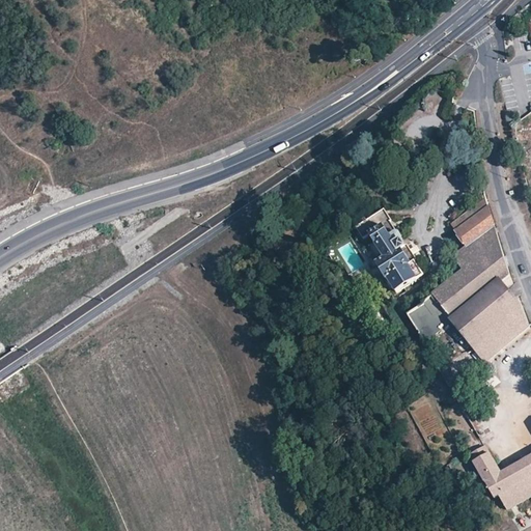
[(399,29),(393,23),(386,28),(391,35),(399,29)]
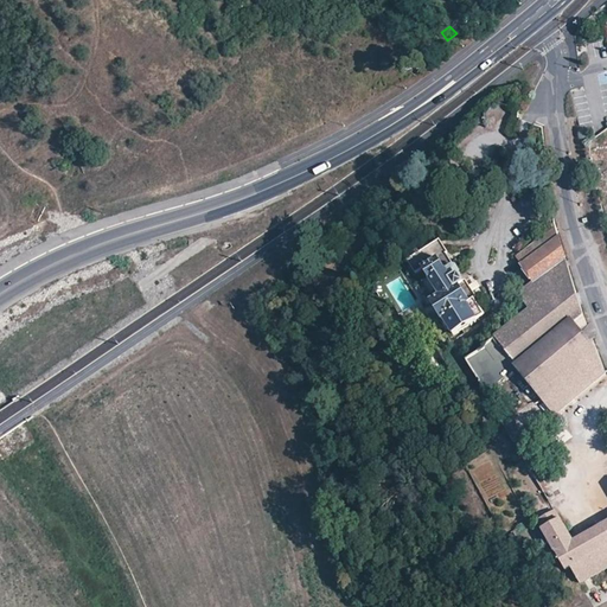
[(524,186),(540,191),(543,178),(528,174),(524,186)]
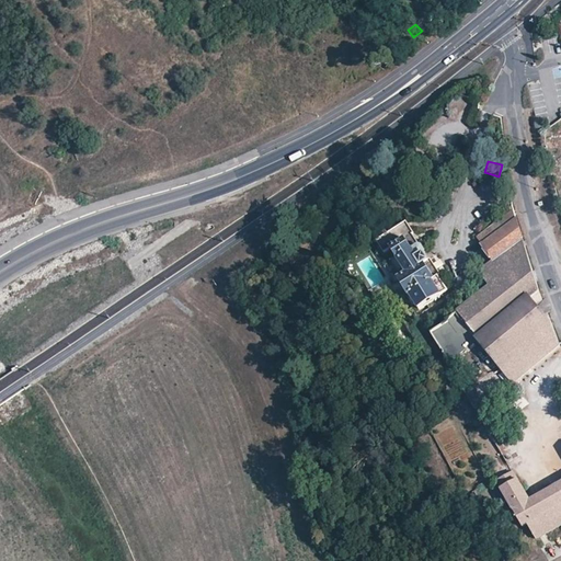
[(479,238),(492,261),(523,240),(518,227),(514,215),(513,212),(479,238)]
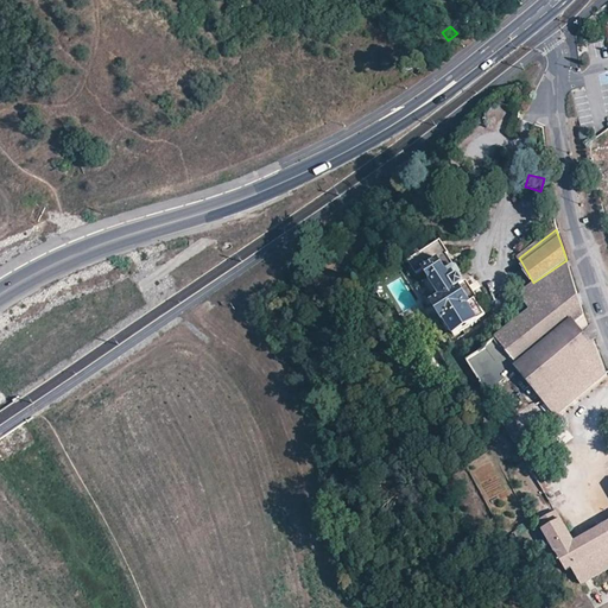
[(454,335),(485,316),(474,299),(470,302),(460,287),(466,284),(460,273),(461,273),(458,268),(454,267),(447,257),(449,255),(441,242),(420,255),(419,253),(416,255),(417,258),(409,263),(416,274),(424,270),(429,279),(424,283),(434,301),(431,303),(443,322),(444,321),(454,335)]
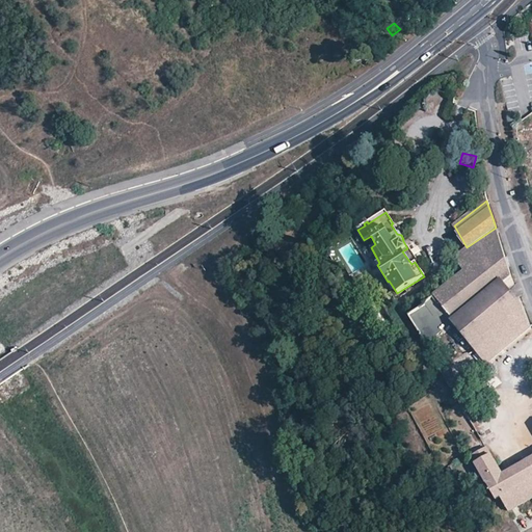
[(407,316),(426,344),(452,324),(463,338),(474,350),(485,364),(531,327),(526,312),(503,283),(511,276),(506,262),(498,233),(496,228),(467,247),(457,254),(456,262),(464,272),(407,316)]
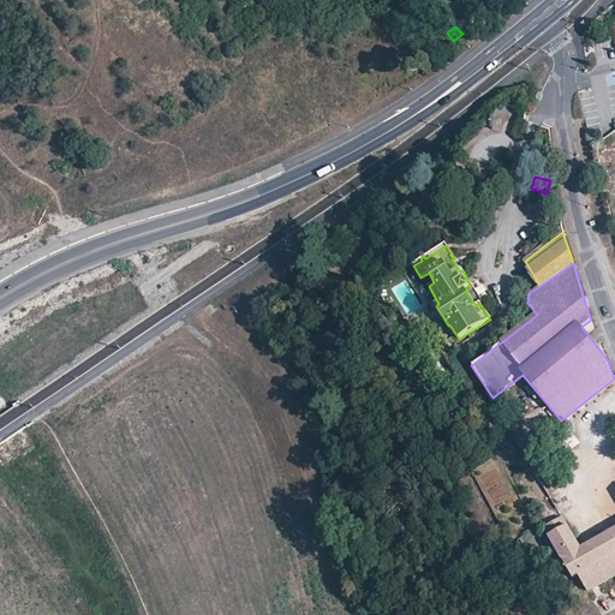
[(538,413),(548,405),(536,390),(526,399),(538,413)]
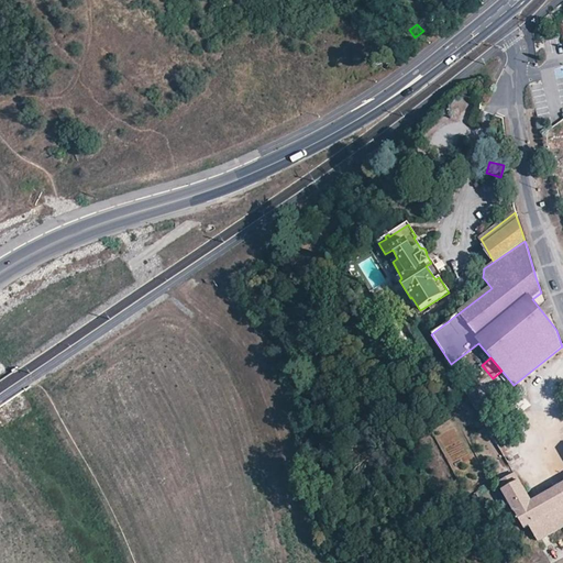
[(421,427),(420,424),(417,420),(407,427),(410,430),(411,433),(421,427)]
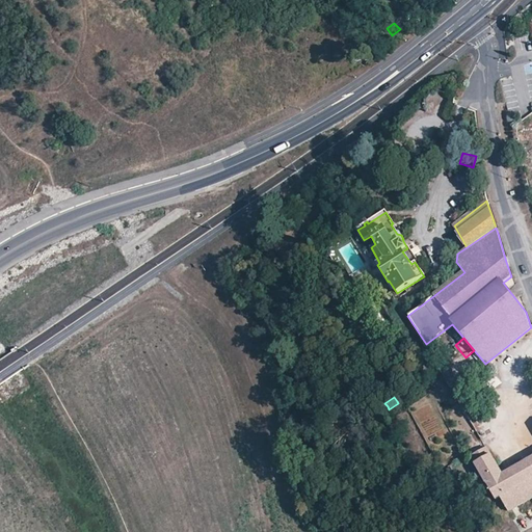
[(502,514),(531,497),(531,456),(503,473),(491,455),(475,464),(502,514)]
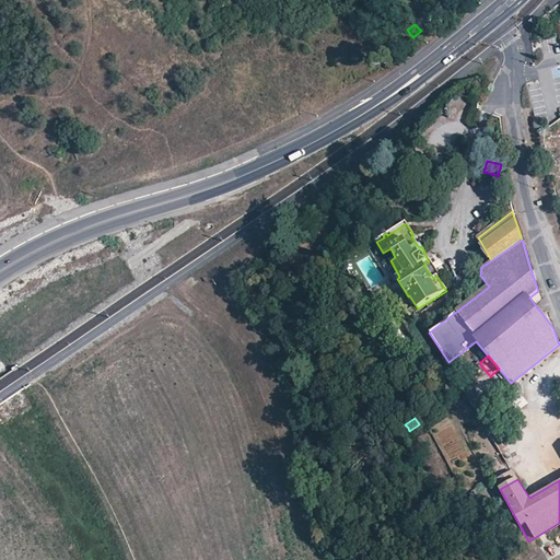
All buildings are outlined.
